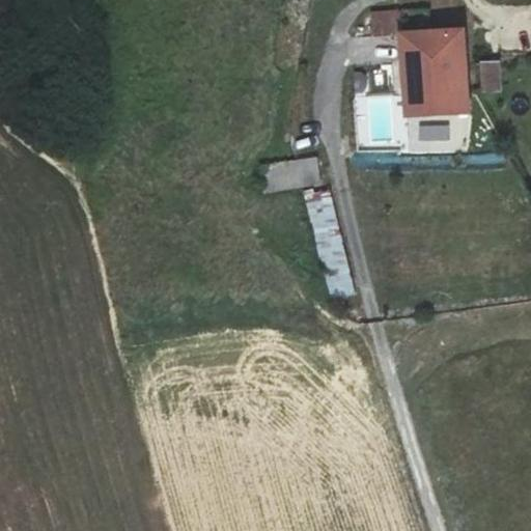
[(462,30),(401,33),(407,116),(466,113),(462,30)]
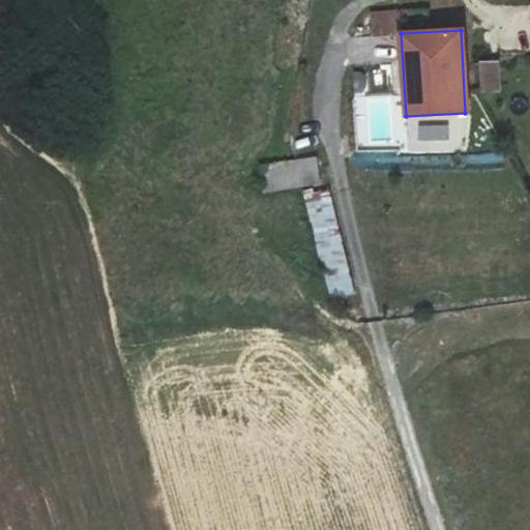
[(498,61),(481,62),(482,94),(499,94),(498,61)]
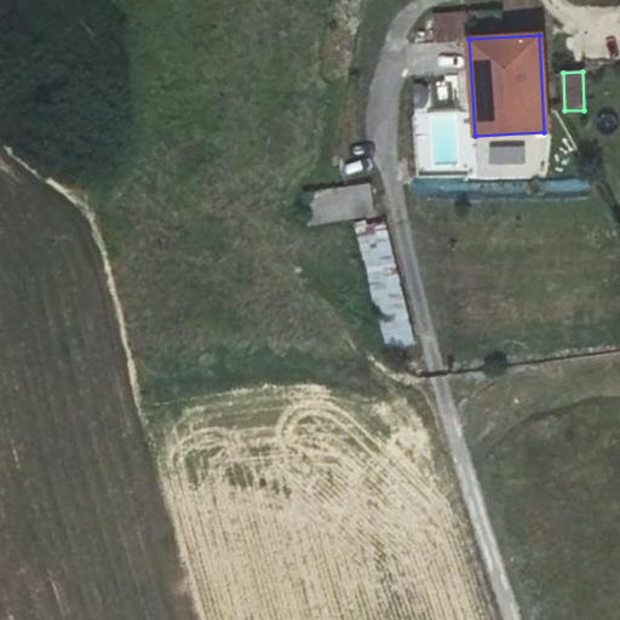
[(524,144),(494,145),(494,162),(524,162),(524,144)]
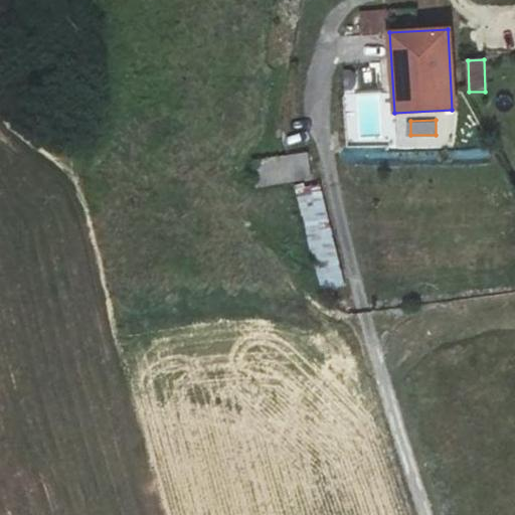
[(306,152),(258,160),(262,187),(311,179),(306,152)]
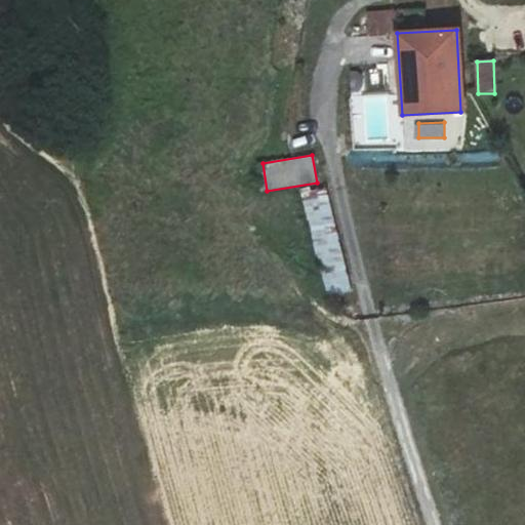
[(303,190),(329,297),(351,291),(325,185),(303,190)]
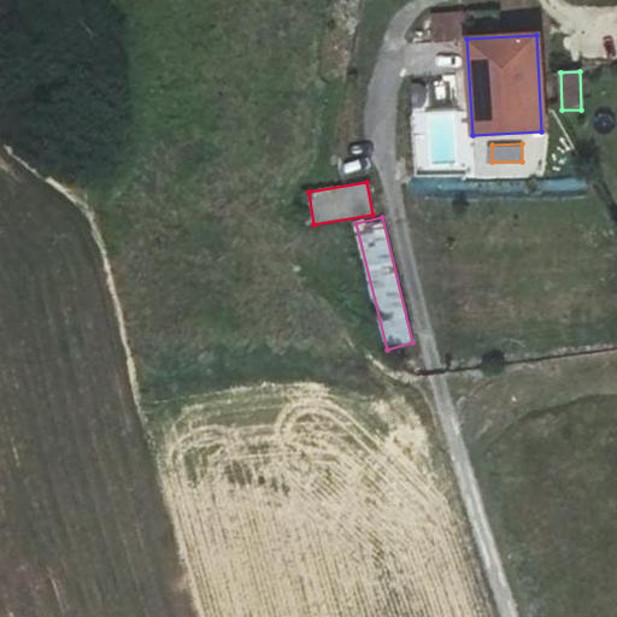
All buildings are outlined.
